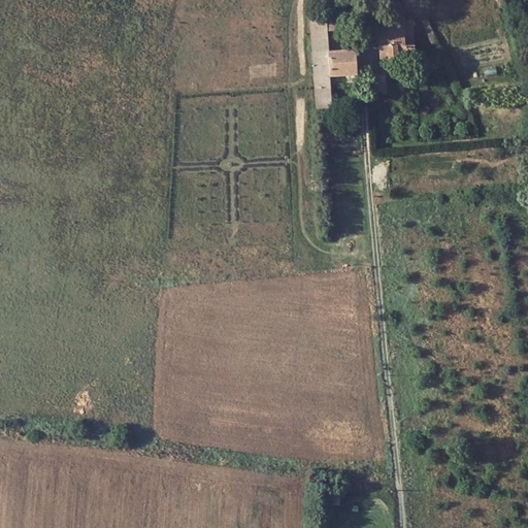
[(353,8),(354,20),(368,19),(367,7),(353,8)]
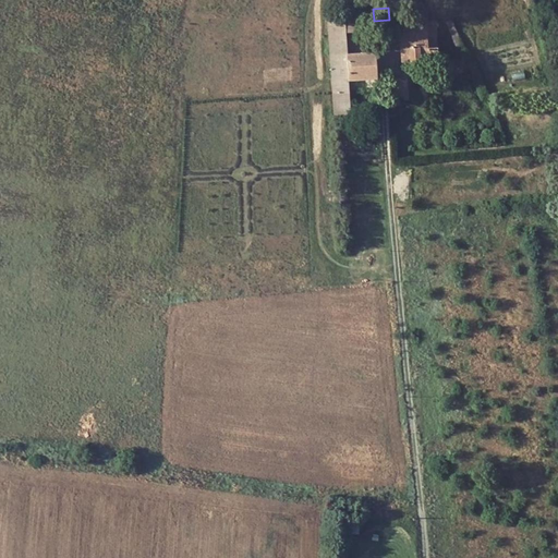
[(353,9),(339,10),(325,13),(330,92),(348,92),(347,77),(375,76),(374,51),(346,52),(344,31),(367,29),(367,22),(366,9),(353,9)]
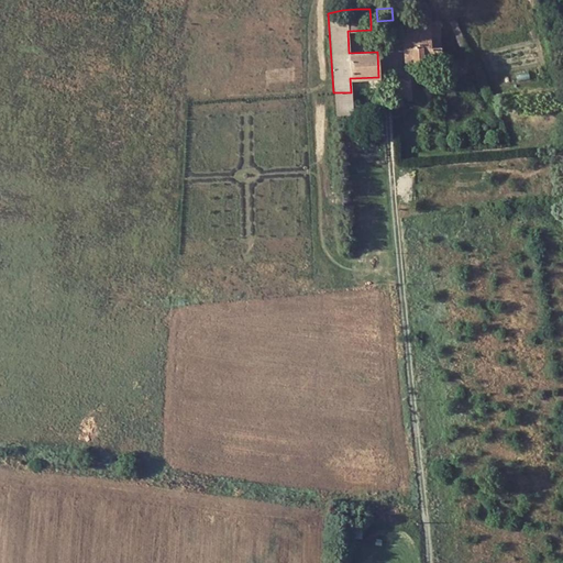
[(429,66),(440,66),(439,45),(430,45),(430,36),(439,36),(438,21),(429,21),(429,18),(401,19),(405,61),(407,61),(429,59),(429,66)]
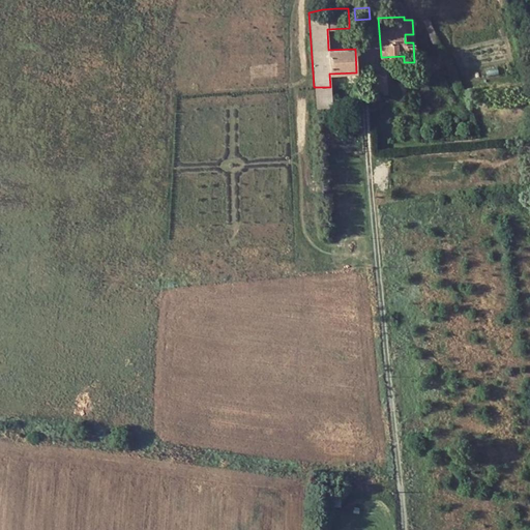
[(433,43),(438,40),(429,17),(422,19),(433,43)]
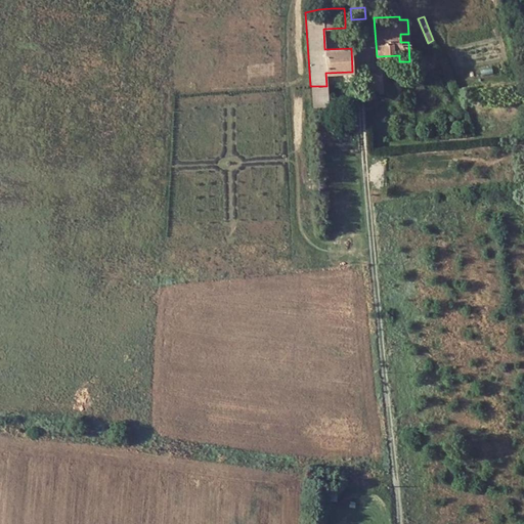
[(400,42),(408,42),(408,34),(400,34),(400,42)]
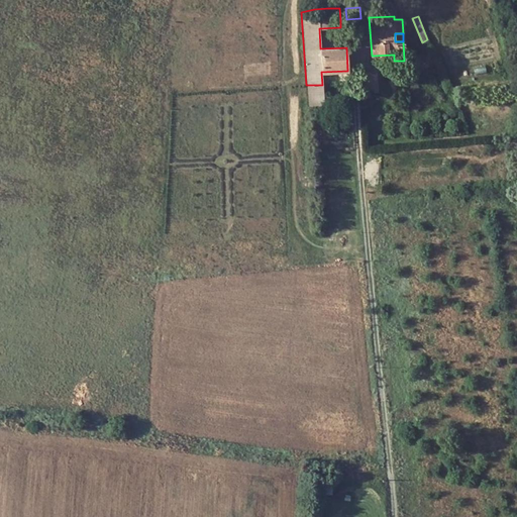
[(308,110),(323,110),(322,85),(306,85),(308,110)]
